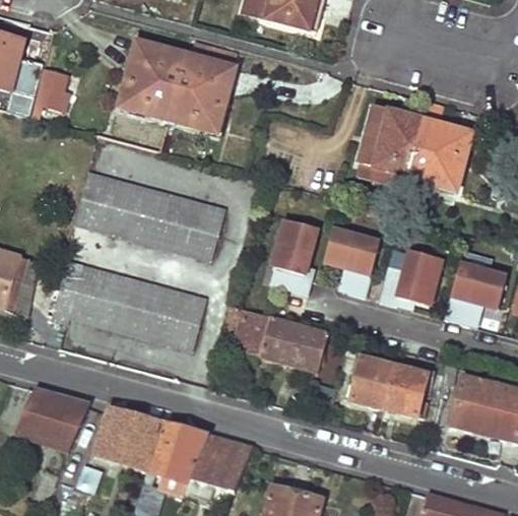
[(246,0),(243,12),(316,33),(324,0),(246,0)]
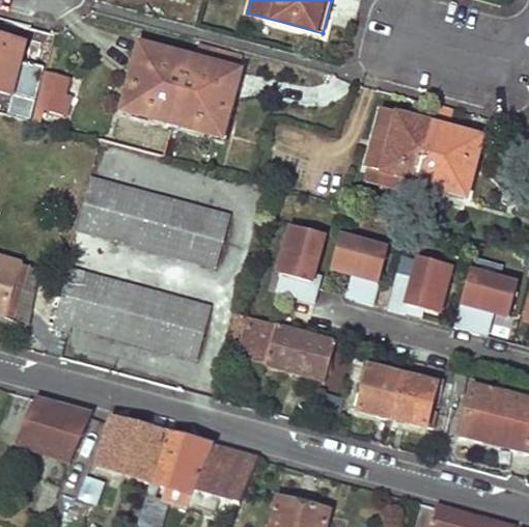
[(0,35),(0,89),(10,92),(24,43),(0,35)]
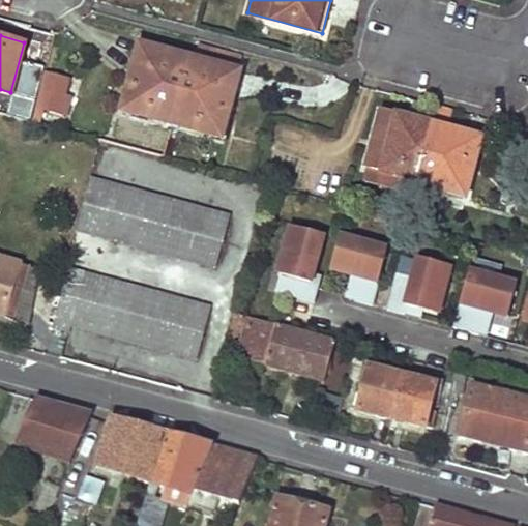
[(240,53),(197,40),(194,52),(237,64),(240,53)]
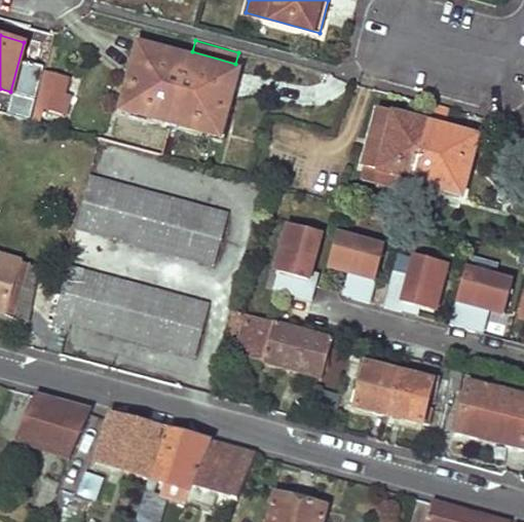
[(169,121),(186,56),(137,42),(131,65),(136,66),(126,102),(147,107),(145,115),(169,121)]
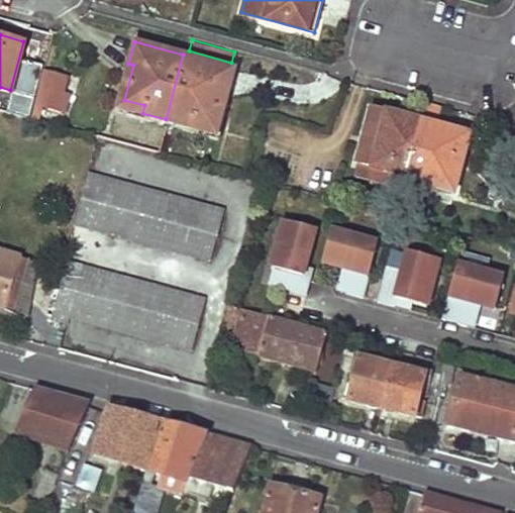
[(183,55),(166,119),(187,125),(189,116),(210,122),(219,87),(224,88),(230,67),(183,55)]
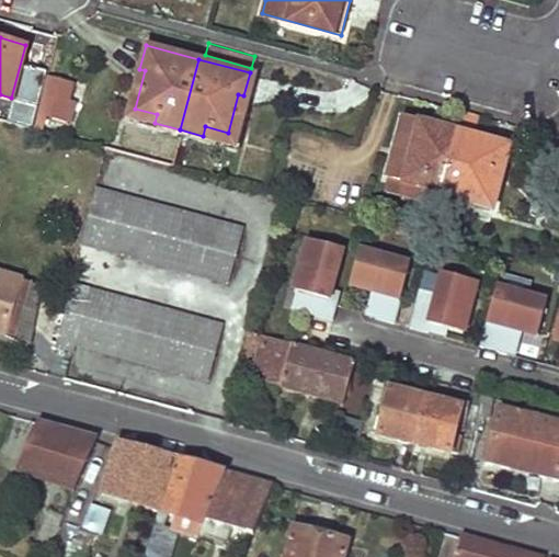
[(145,70),(139,69),(127,116),(155,123),(157,114),(135,109),(145,70)]
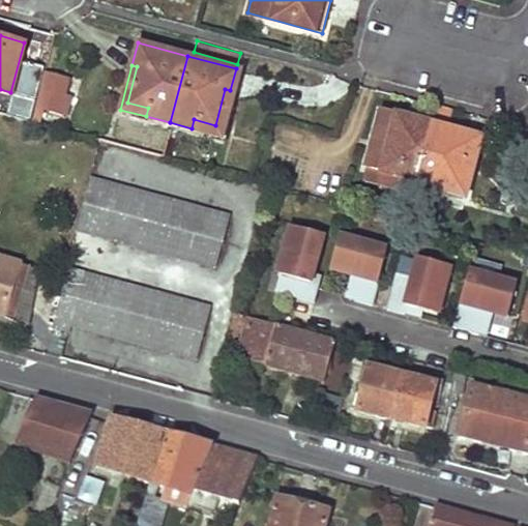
[(35,109),(67,113),(74,74),(41,68),(35,109)]
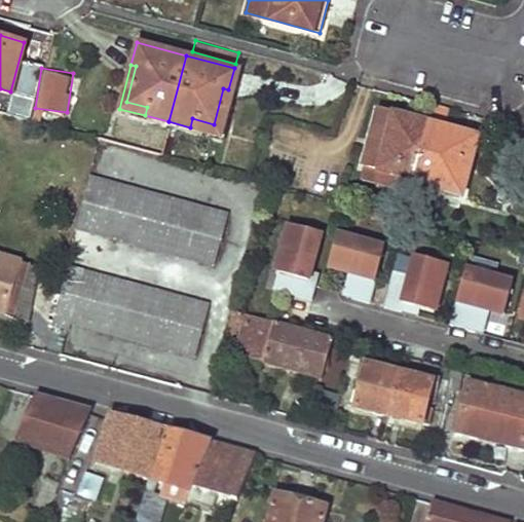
[(192,118),(190,127),(217,135),(228,89),(223,88),(214,124),(192,118)]
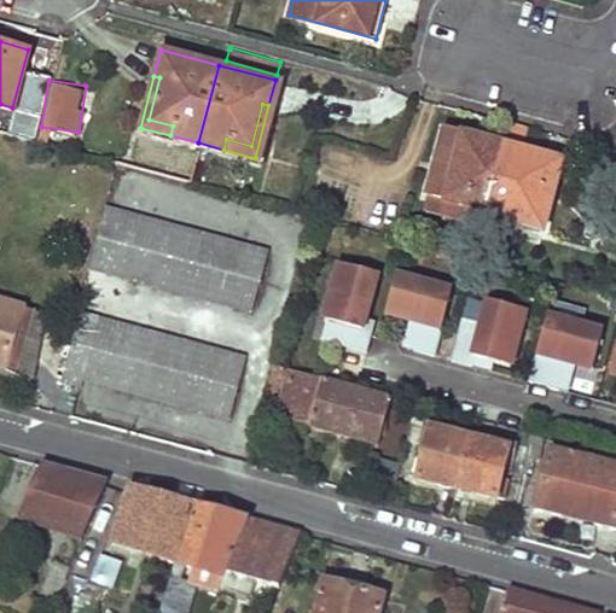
[(510,117),(503,142),(521,147),(528,122),(510,117)]
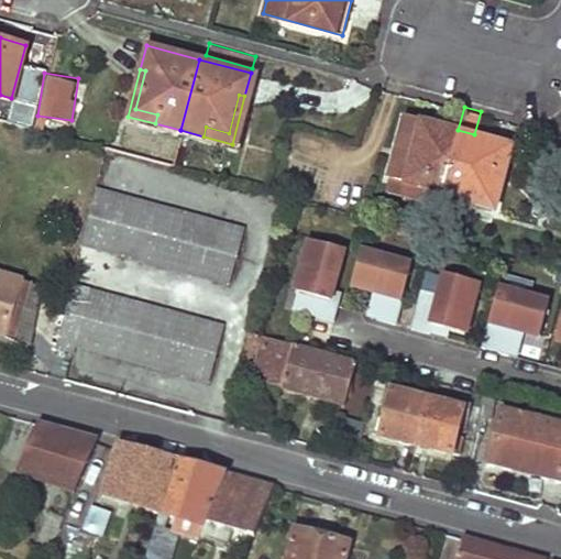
[(403,116),(388,173),(440,187),(454,130),(403,116)]
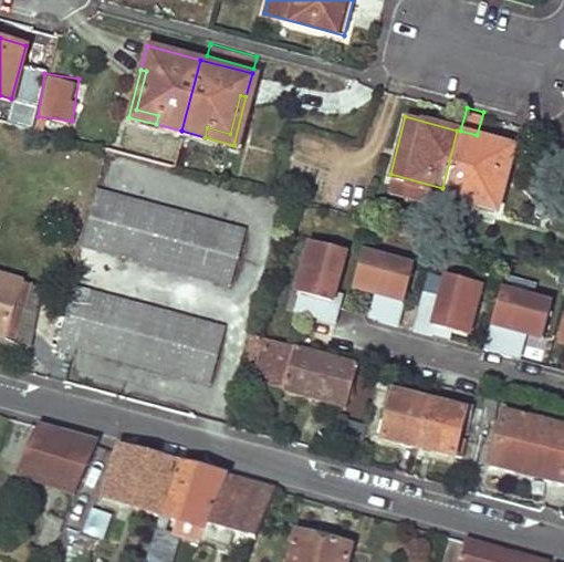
[(442,188),(440,193),(494,207),(511,145),(477,135),(460,131),(457,131),(442,188)]
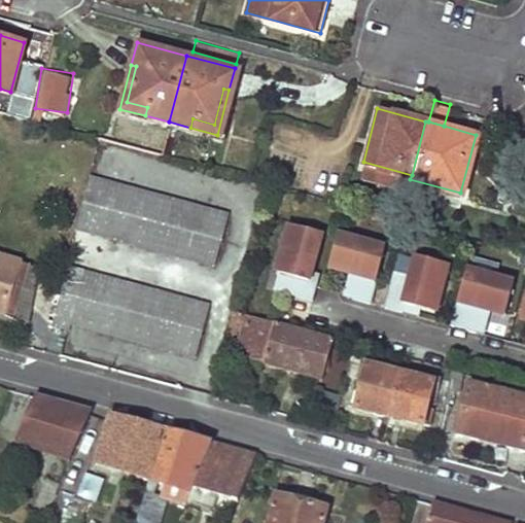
[(412,175),(363,162),(359,178),(408,190),(410,179),(412,175)]
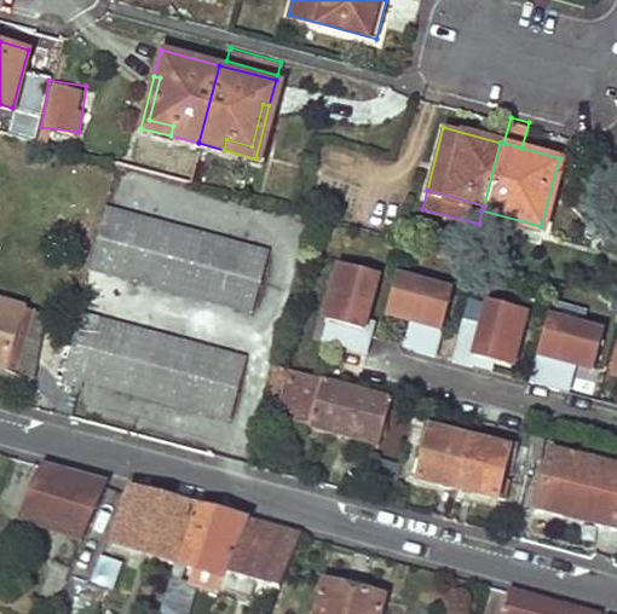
[(105,206),(94,249),(91,266),(248,307),(263,247),(105,206)]
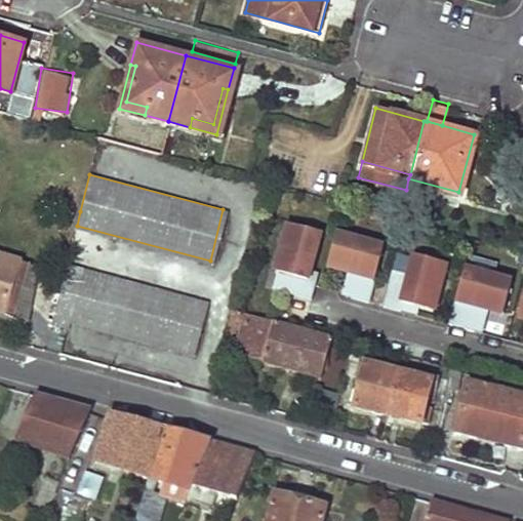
[(310,271),(320,231),(290,223),(277,271),(286,273),(281,290),(311,297),(316,280),(308,278),(310,271)]
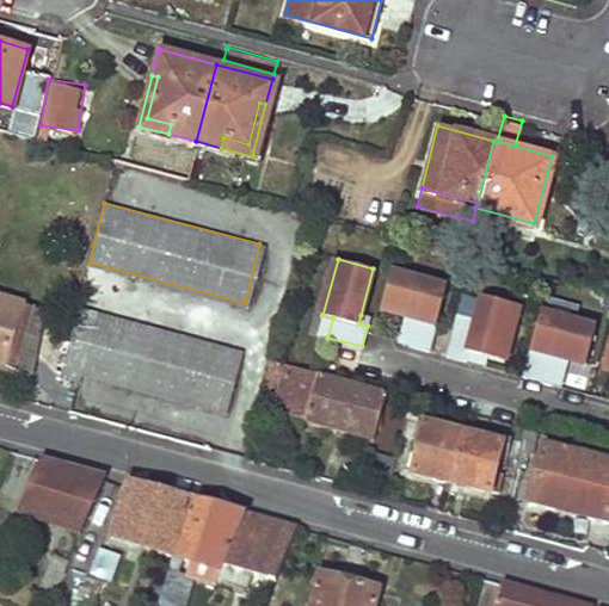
[(429,350),(446,288),(389,272),(381,305),(406,313),(417,316),(408,345),(429,350)]
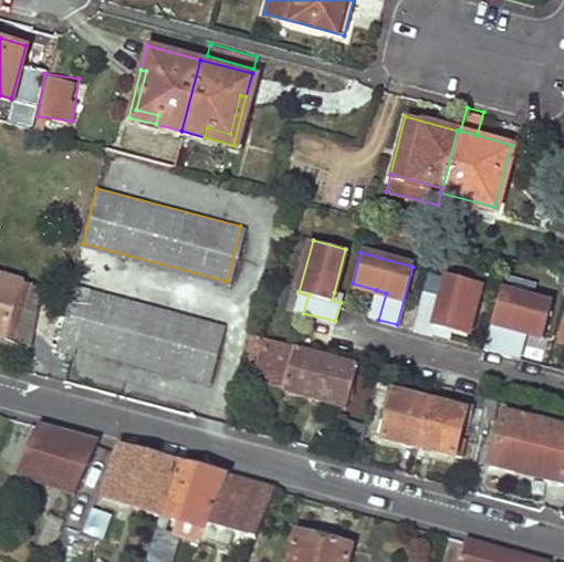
[(465,334),(478,282),(447,273),(440,295),(423,291),(413,329),(431,334),(434,325),(451,331),(465,334)]
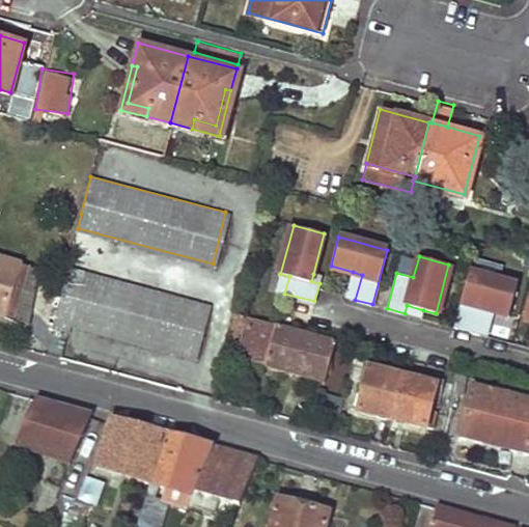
[(0,313),(4,314),(19,264),(0,258),(0,313)]
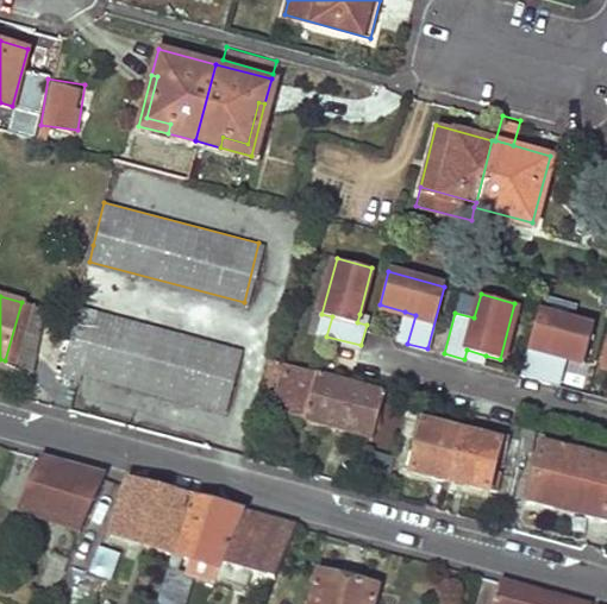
[(22,302),(5,360),(35,370),(51,310),(22,302)]
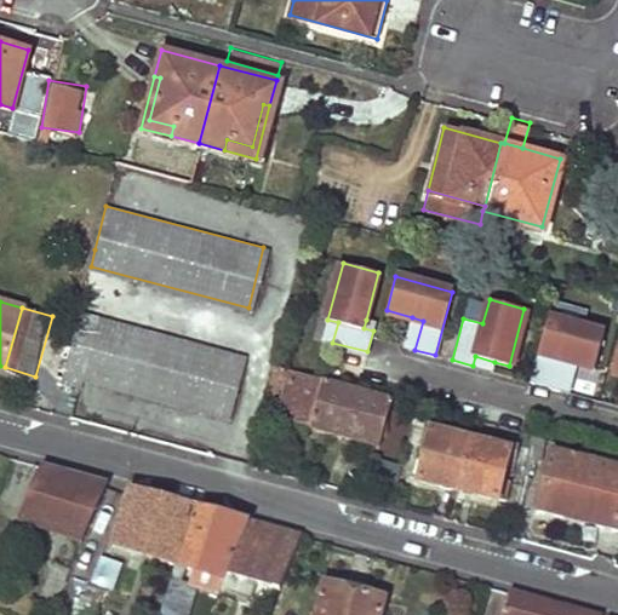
[(97,323),(79,319),(62,380),(83,385),(84,379),(229,417),(246,352),(99,315),(97,323)]
